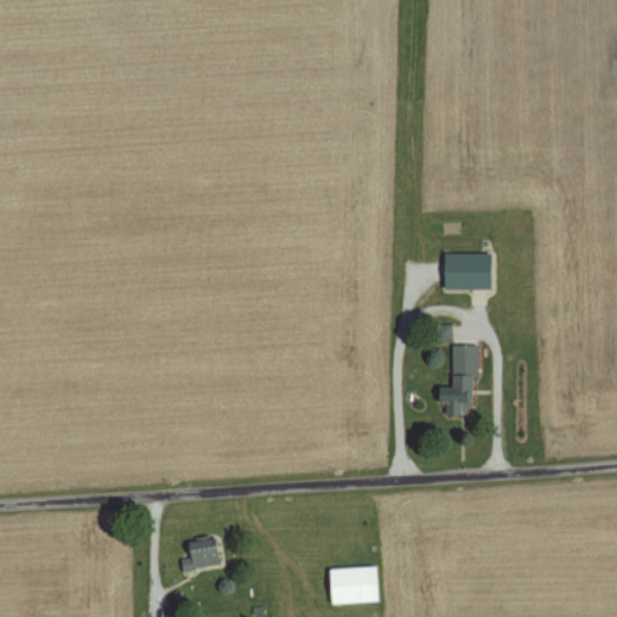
[(488,289),(489,254),(442,253),(441,288),(488,289)]
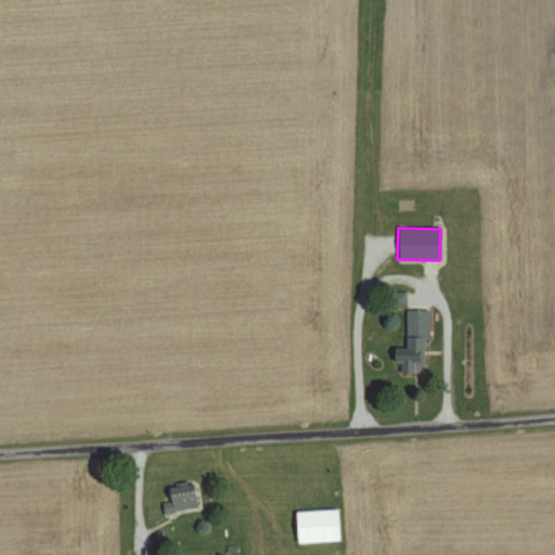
[(395,308),(408,307),(408,293),(394,294),(395,308)]
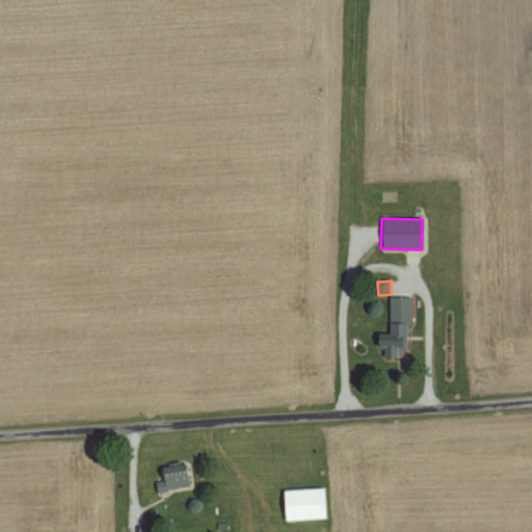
[(390,297),(389,337),(377,336),(377,346),(384,346),(384,357),(399,358),(400,348),(408,348),(410,298),(390,297)]
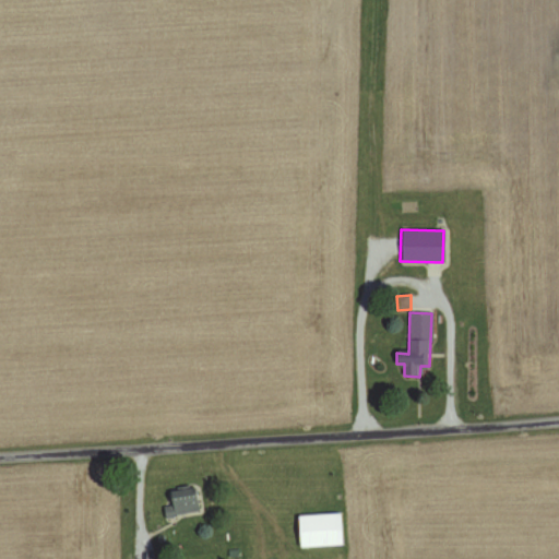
[(170,507),(164,508),(166,518),(199,511),(194,492),(169,498),(170,507)]
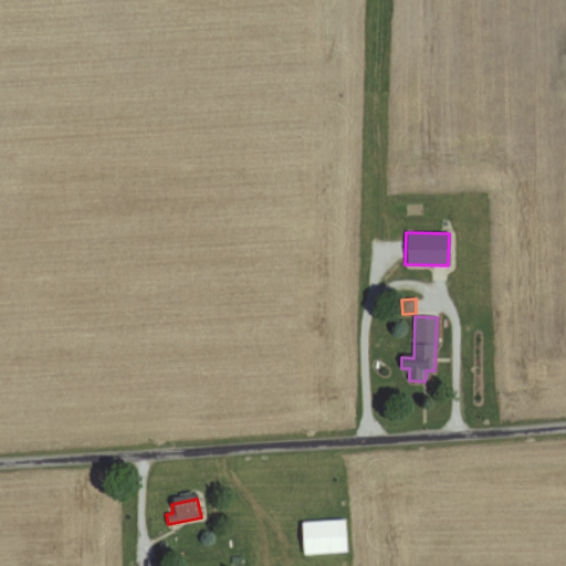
[(349,554),(349,521),(300,522),(301,555),(349,554)]
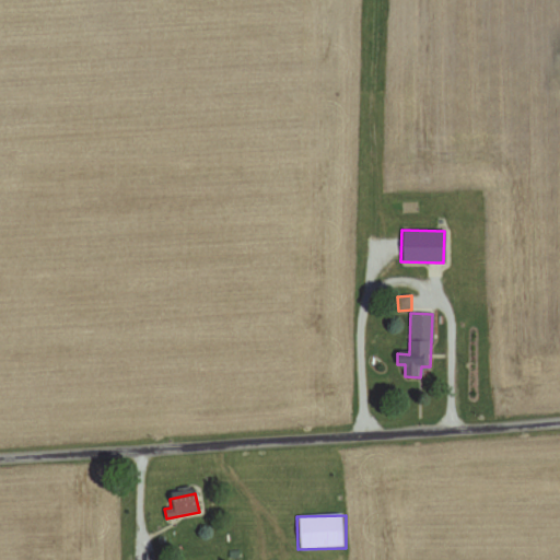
All buildings are outlined.
